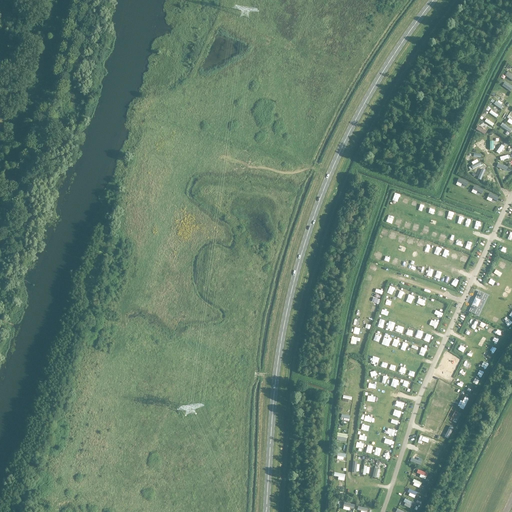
[(502,85),(510,91),(511,87),(504,82),(502,85)]
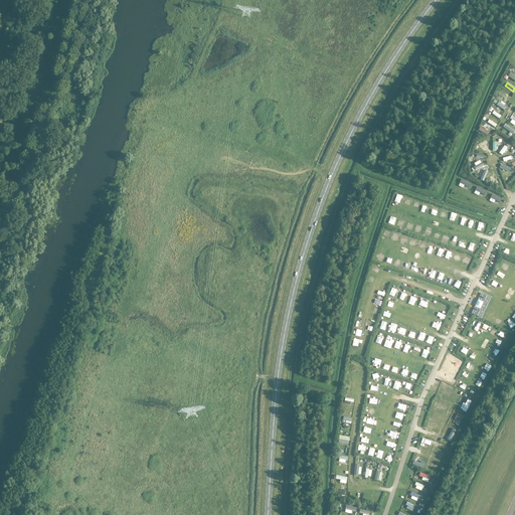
[(510,104),(512,101),(502,96),(500,98),(510,104)]
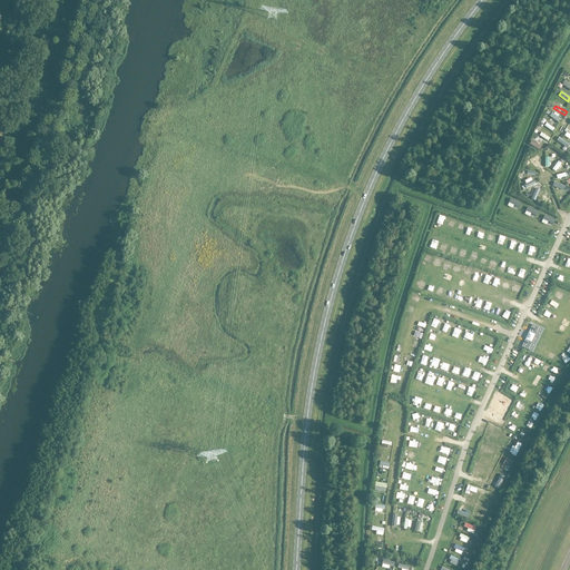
[(550,116),(557,120),(560,117),(552,111),(550,116)]
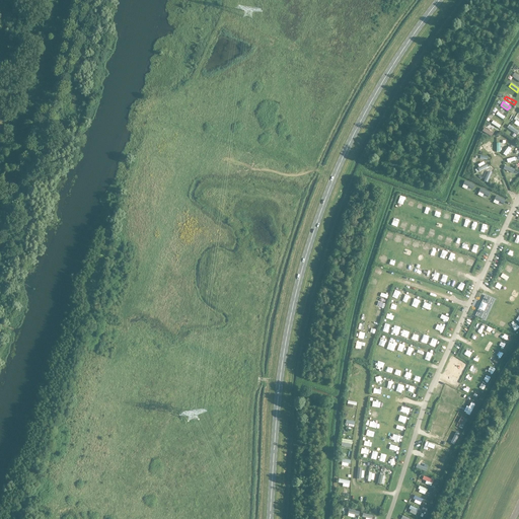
[(507,129),(516,136),(518,132),(509,125),(507,129)]
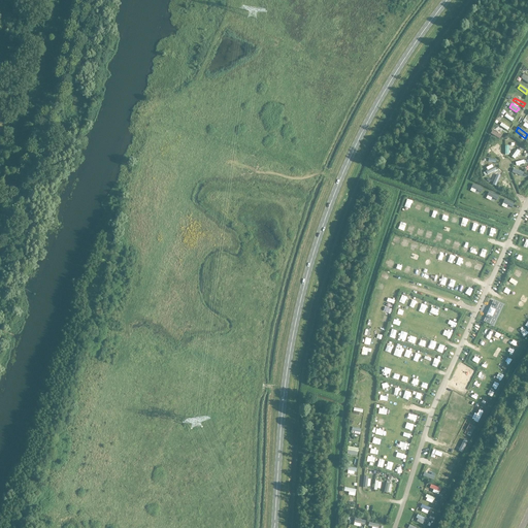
[(491,133),(499,138),(501,135),(493,129),(491,133)]
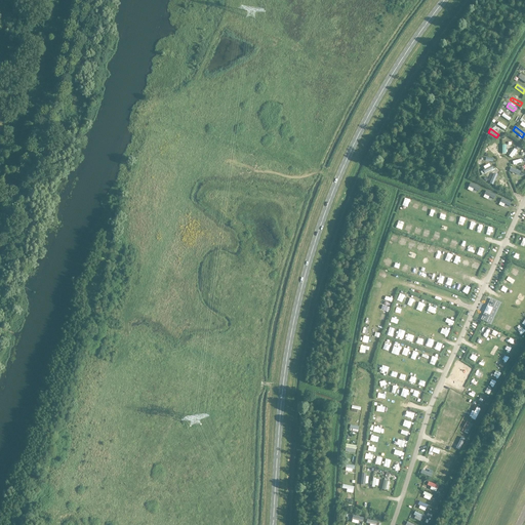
[(490,149),(495,156),(498,153),(493,146),(490,149)]
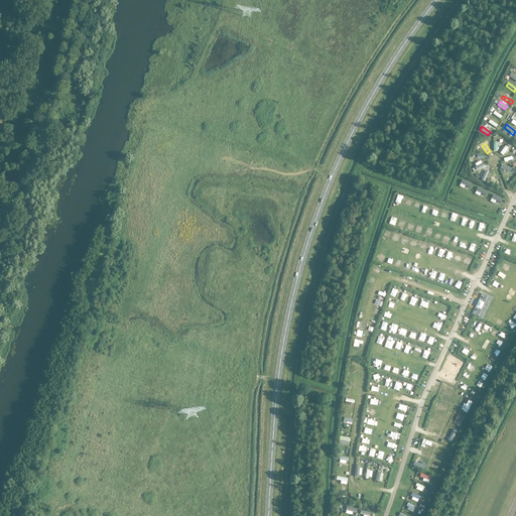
[(506,146),(500,153),(503,155),(508,148),(506,146)]
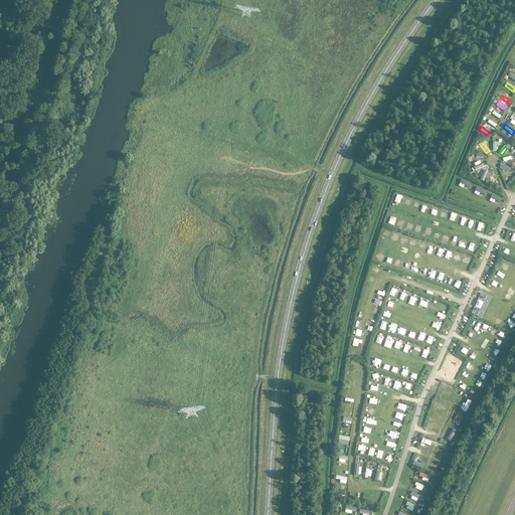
[(473,166),(475,170),(484,165),(482,162),(473,166)]
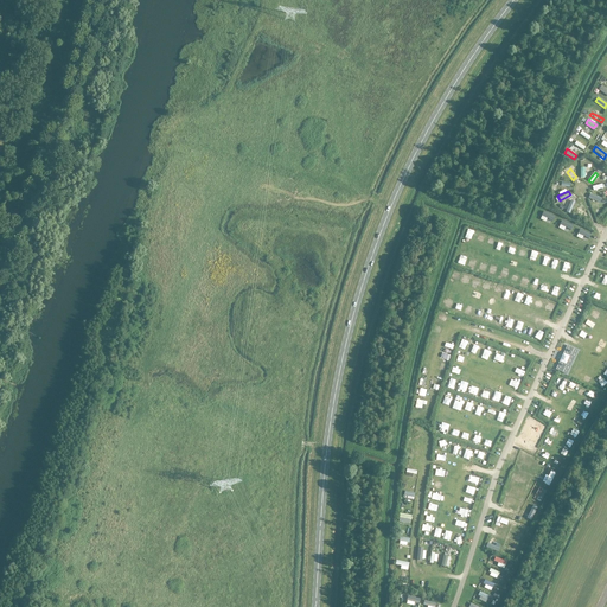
[(553,221),(555,217),(543,211),(541,215),(553,221)]
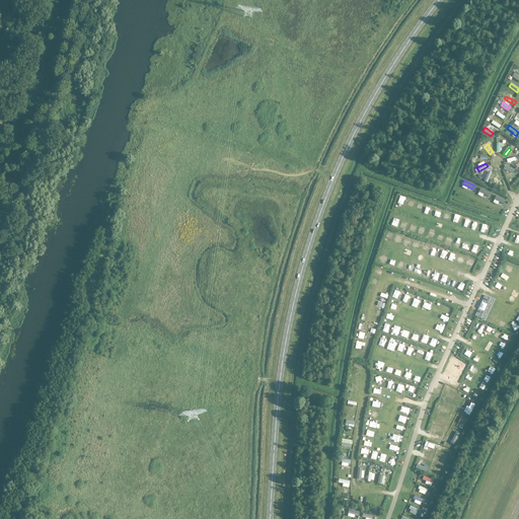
[(457,194),(461,197),(465,190),(461,187),(457,194)]
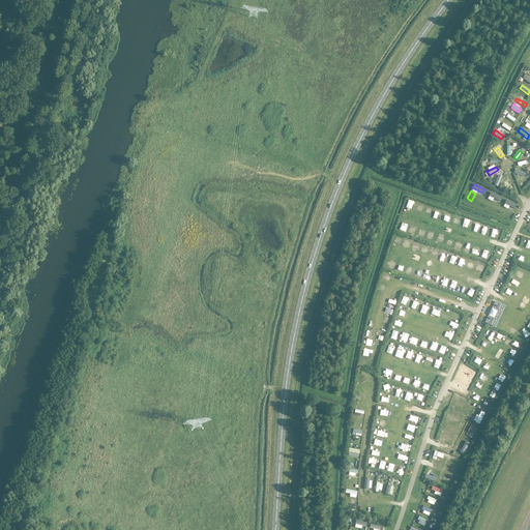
[(500,197),(491,193),(489,196),(499,201),(500,197)]
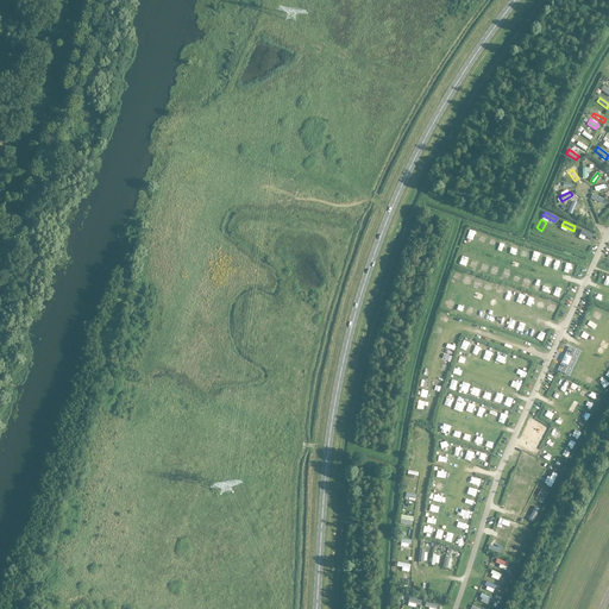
[(547,231),(551,234),(558,227),(553,224),(547,231)]
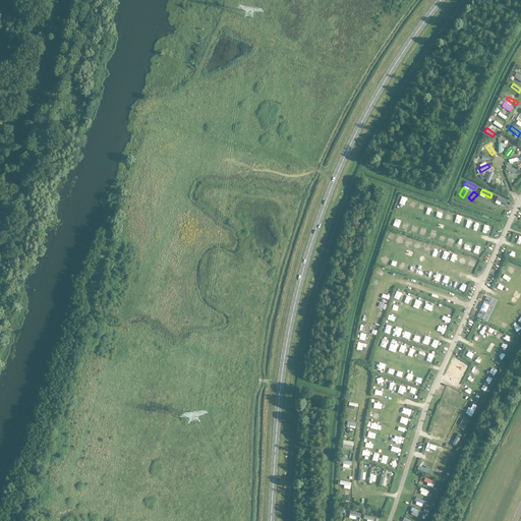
[(508,200),(498,196),(496,200),(506,205),(508,200)]
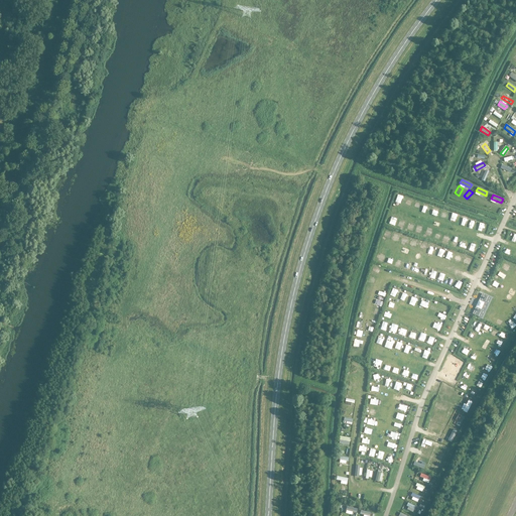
[(482,294),(473,314),(481,318),(491,298),(482,294)]
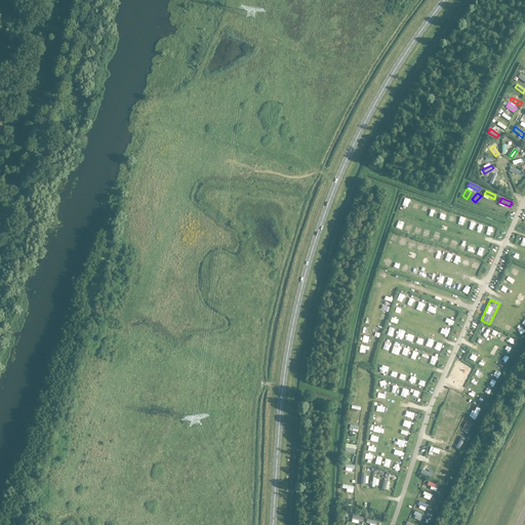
[(446,397),(462,404),(467,392),(451,386),(446,397)]
